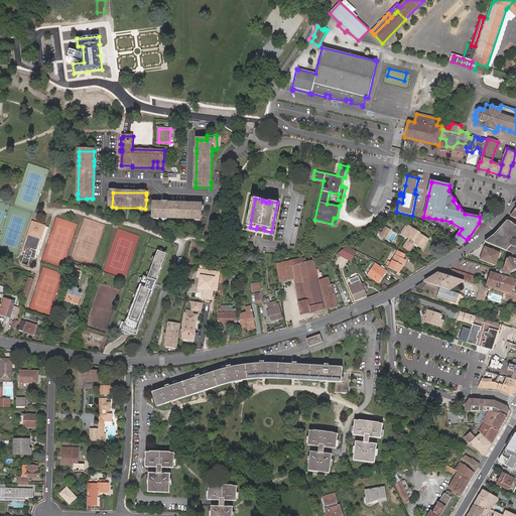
[(203,205),(168,204),(163,204),(155,204),(154,219),(159,219),(163,219),(168,219),(197,220),(202,220),(202,212),(203,207),(203,205)]
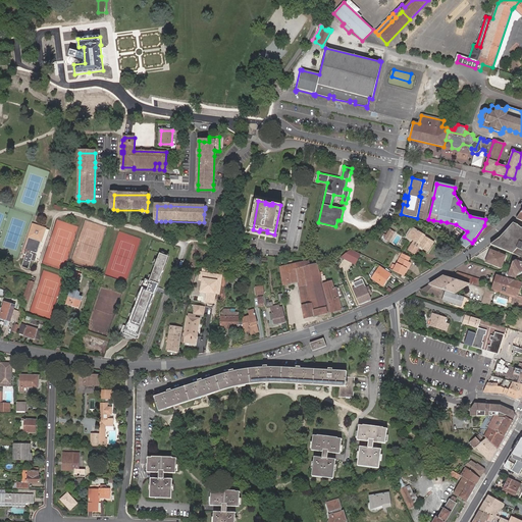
[(519,224),(514,222),(512,224),(510,226),(509,227),(511,228),(508,235),(504,233),(521,241),(521,227),(520,227),(519,226),(518,226),(519,224)]
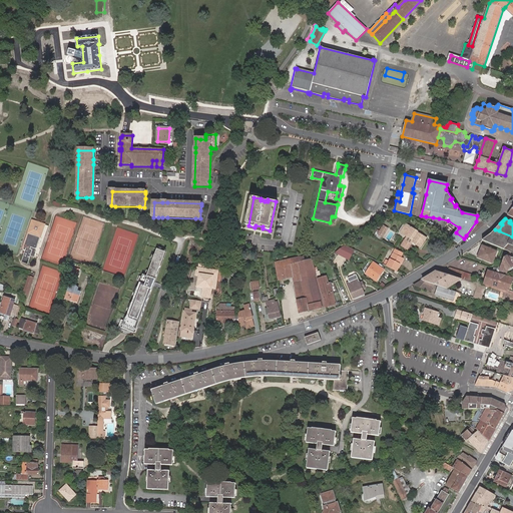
[(36,248),(44,224),(33,220),(25,244),(33,247),(33,250),(30,257),(34,258),(35,252),(34,251),(36,248)]
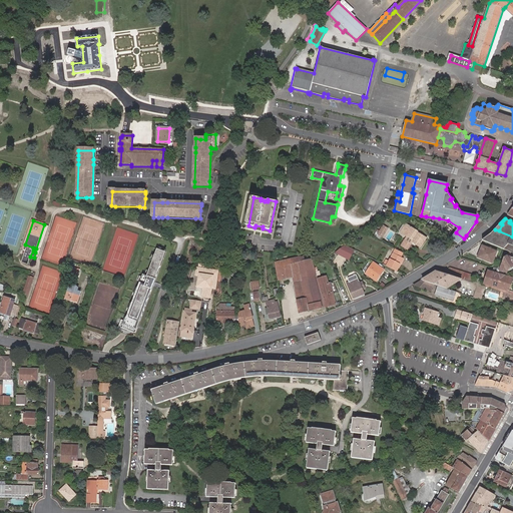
[(412,241),(422,247),(427,238),(417,232),(418,231),(404,223),(399,231),(408,237),(408,236),(411,238),(411,239),(412,240),(412,241)]
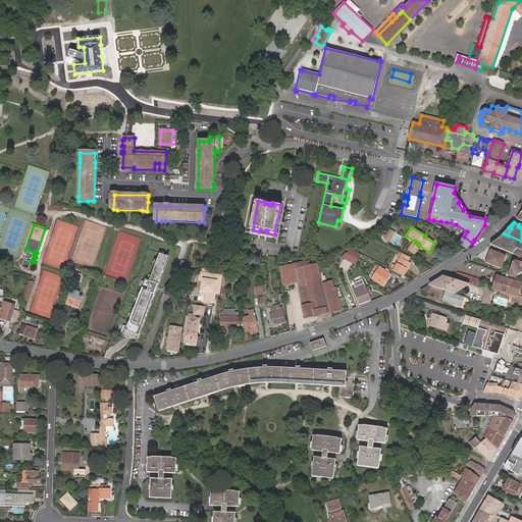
[(390,229),(386,235),(385,237),(382,241),(387,244),(395,232),(390,229)]
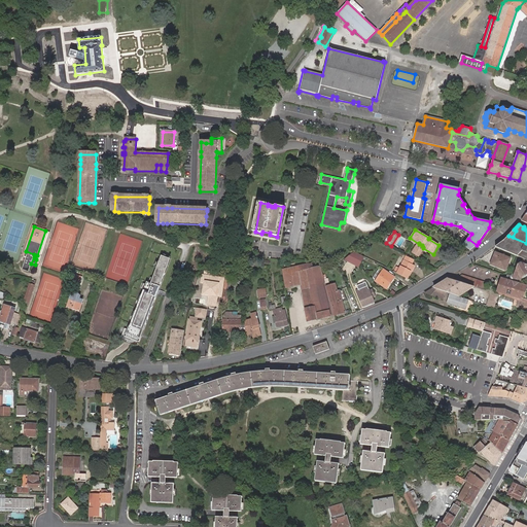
[(526,243),(508,236),(504,240),(502,241),(506,242),(503,249),(518,256),(525,258),(526,259),(526,243)]
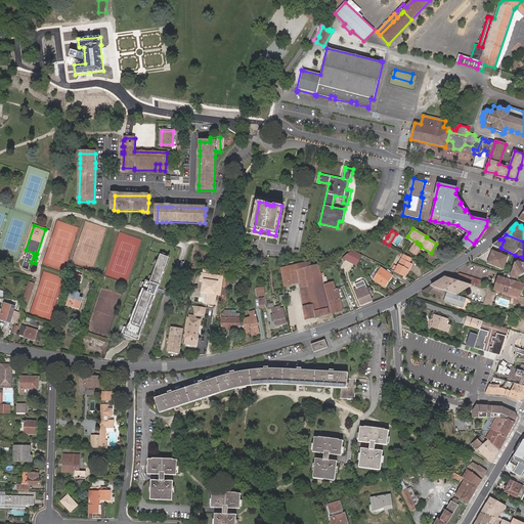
[(466,237),(462,244),(469,248),(471,247),(474,244),(466,237)]
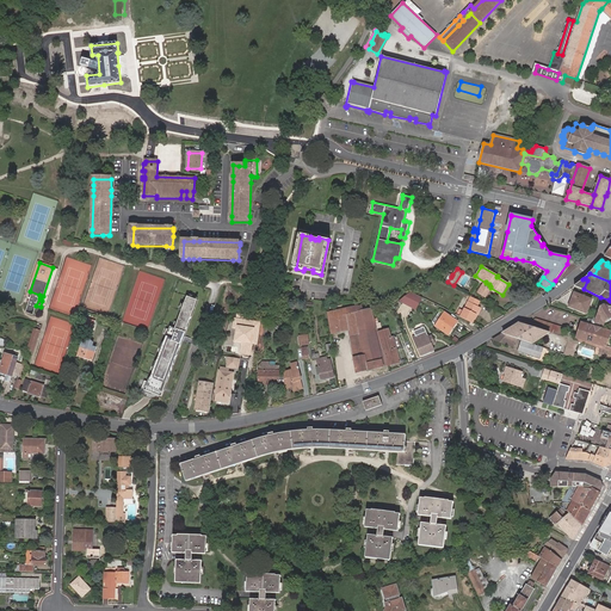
[(580,282),(574,285),(584,289),(587,281),(582,279),(580,282)]
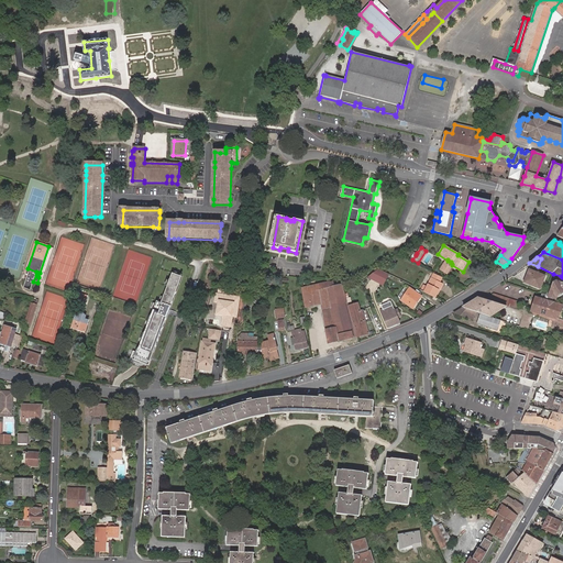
[(451,267),(444,263),(441,269),(448,273),(451,267)]
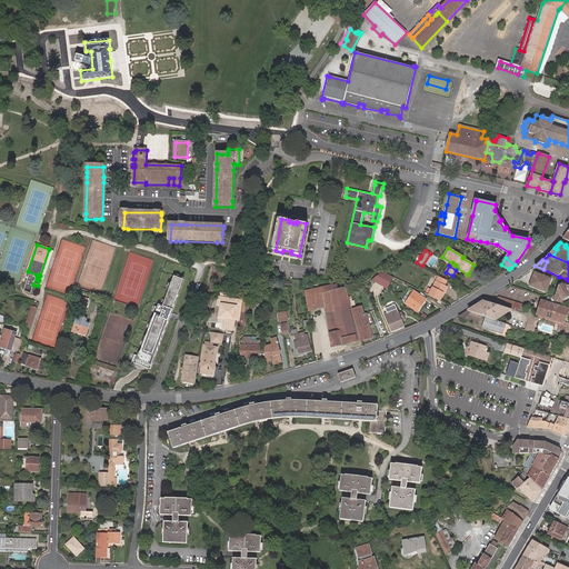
[(392,277),(382,271),(372,280),(387,288),(392,277)]
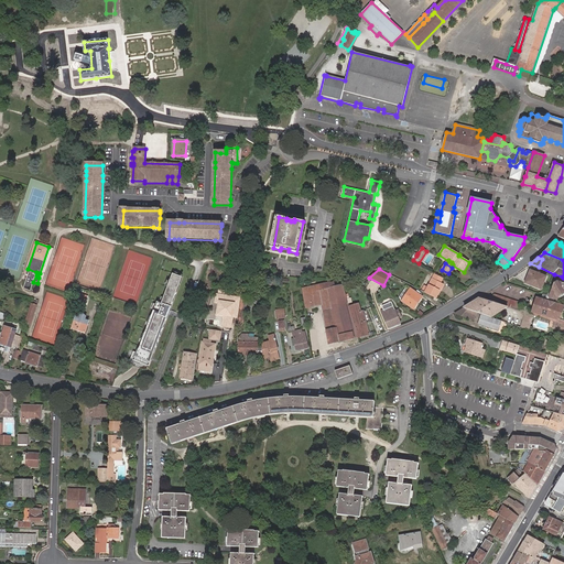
[(541,289),(546,277),(531,270),(529,274),(530,275),(528,283),(541,289)]
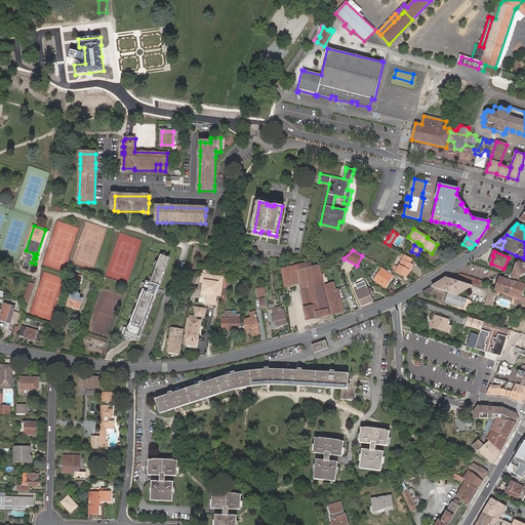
[(34,256),(28,254),(25,253),(24,255),(27,256),(23,268),(29,270),(31,263),(34,256)]
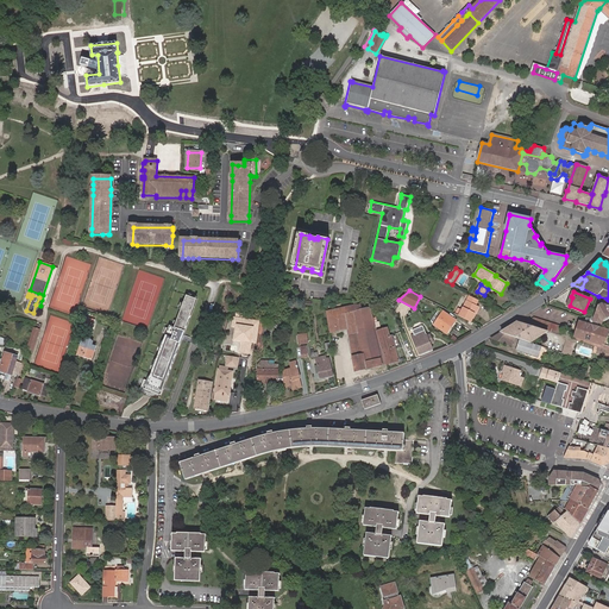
[(184,331),(198,299),(187,295),(175,327),(170,325),(163,341),(164,341),(161,351),(159,351),(156,359),(157,360),(154,370),(152,369),(149,381),(144,378),(140,388),(151,393),(151,390),(161,394),(180,343),(175,340),(180,328),(184,331)]
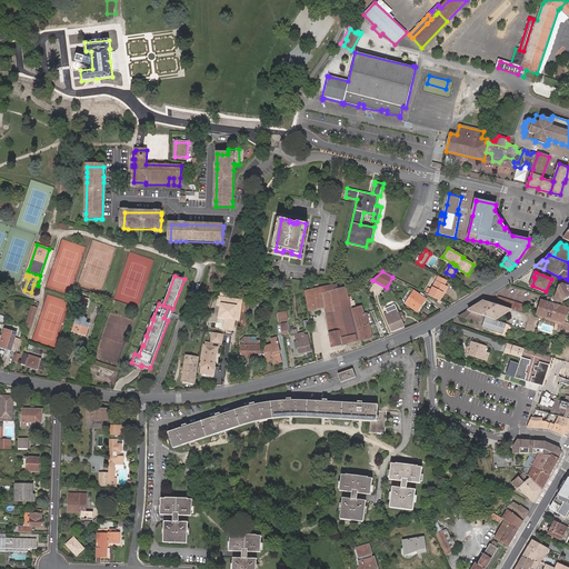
[(448,280),(439,276),(436,282),(447,288),(448,286),(446,285),(448,280)]
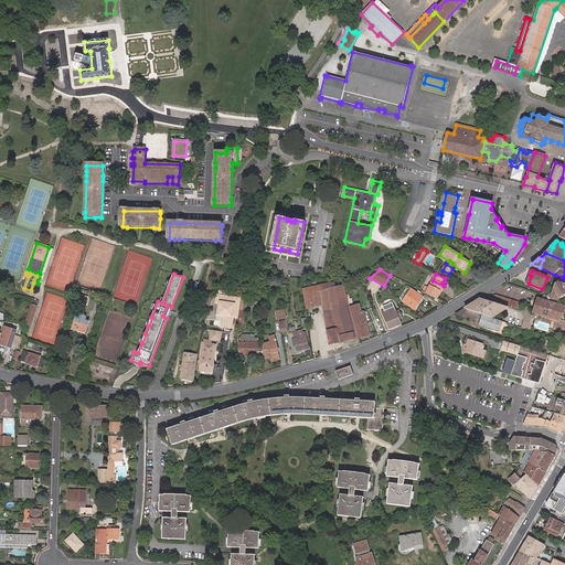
[(555,299),(558,299),(560,297),(564,294),(564,278),(563,277),(560,283),(558,281),(553,292),(550,292),(548,296),(555,299)]
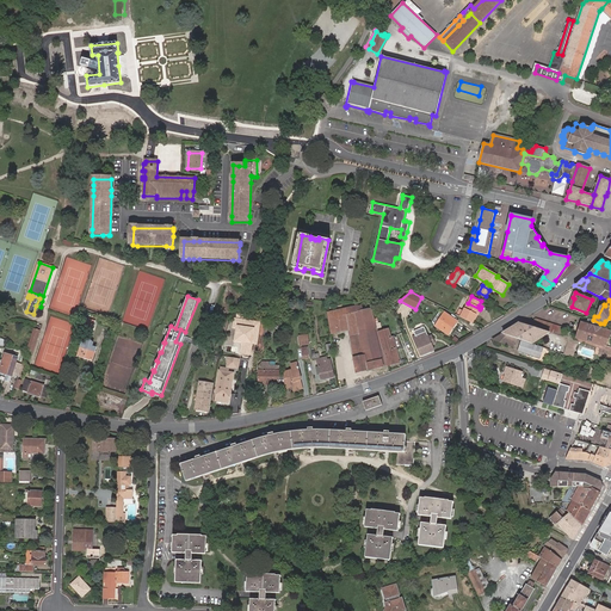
[(480,309),(468,303),(463,312),(461,316),(473,322),(476,314),(477,315),(480,309)]
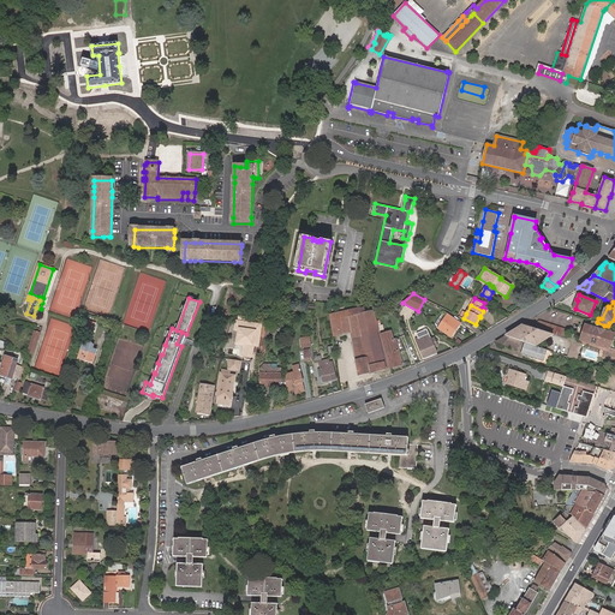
[(378,332),(372,308),(364,308),(345,311),(345,309),(339,310),(339,312),(329,315),(334,335),(351,332),(359,375),(389,366),(381,334),(380,332),(378,332)]
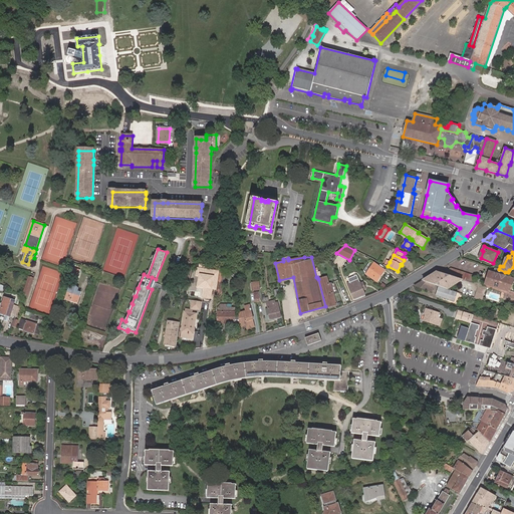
[(222,267),(198,263),(196,276),(199,276),(197,288),(203,289),(201,297),(212,299),(213,290),(217,291),(222,267)]
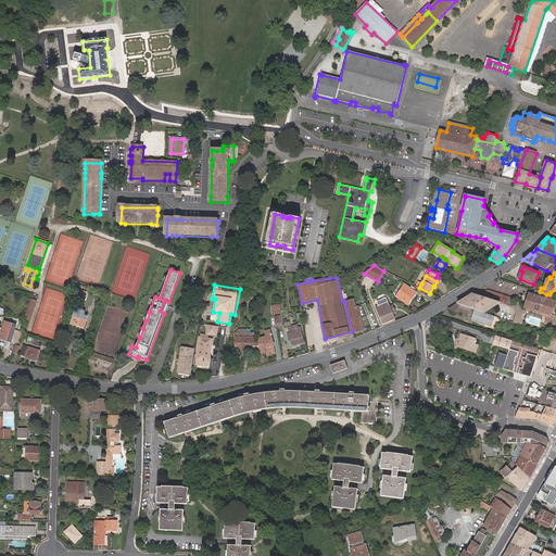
[(405,300),(409,303),(417,293),(405,285),(397,295),(401,298),(401,299),(404,301),(405,300)]
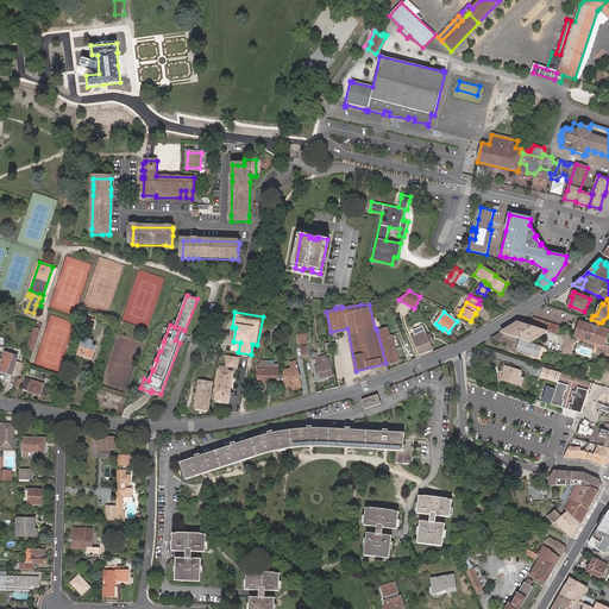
[(94,320),(86,316),(83,322),(82,326),(92,328),(94,320)]
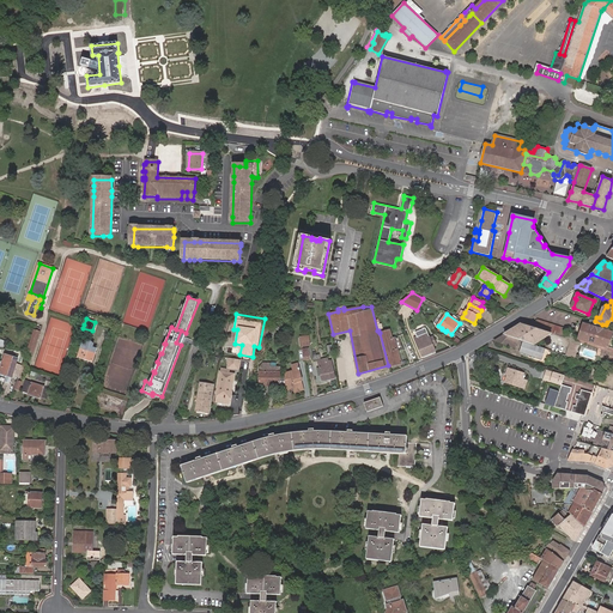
[(528,325),(554,333),(564,337),(566,328),(538,319),(528,325)]
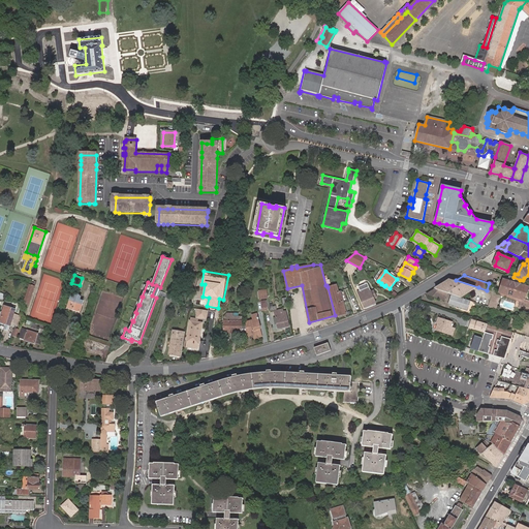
[(528,286),(519,283),(520,280),(514,277),(512,279),(511,281),(503,279),(499,294),(500,294),(520,302),(524,303),(525,300),(528,286)]
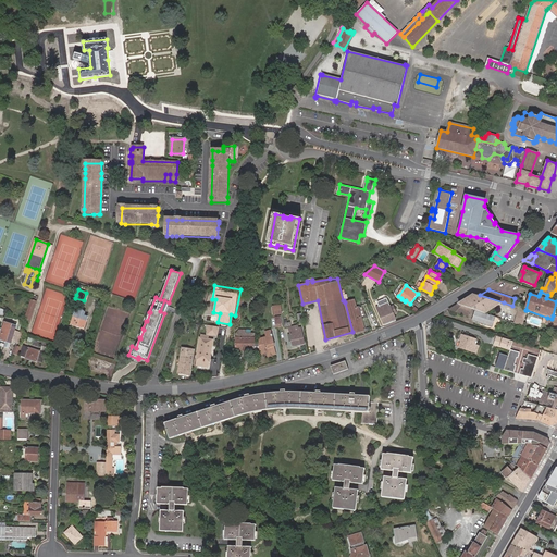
[(481,296),(474,293),(458,304),(470,308),(477,309),(485,312),(498,304),(498,301),(485,297),(481,296)]
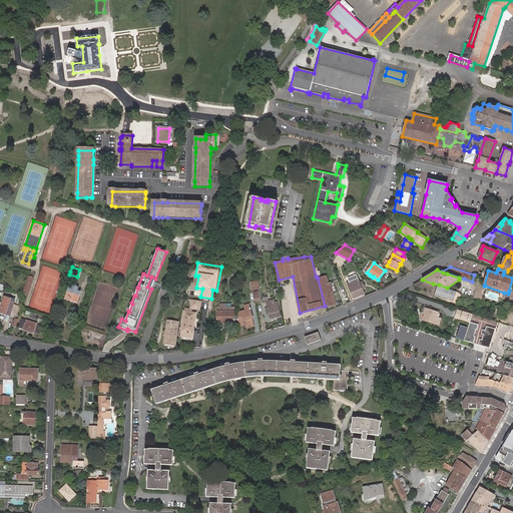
[(377,282),(378,280),(374,277),(373,278),(370,276),(370,275),(367,273),(366,274),(377,282)]
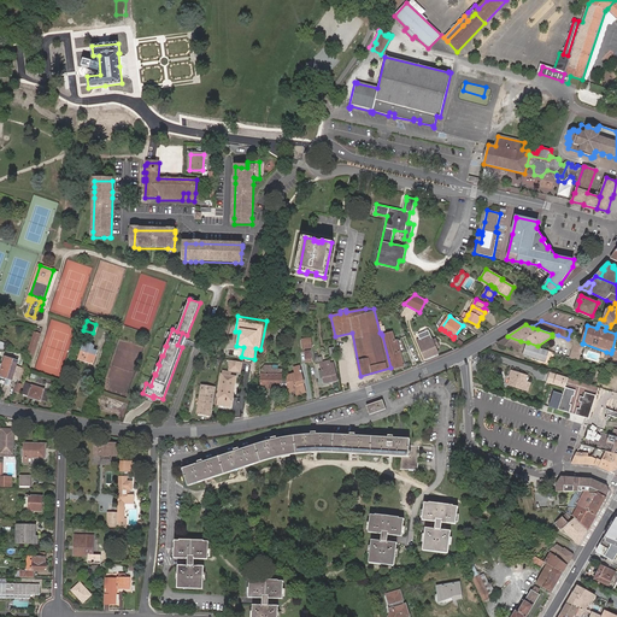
[(419,339),(417,340),(425,359),(439,353),(436,348),(434,342),(436,341),(435,339),(433,340),(428,330),(418,334),(419,339)]
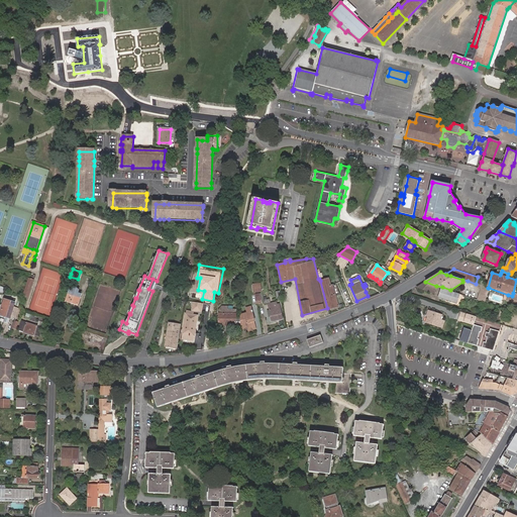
[(28,297),(34,280),(28,278),(23,296),(28,297)]
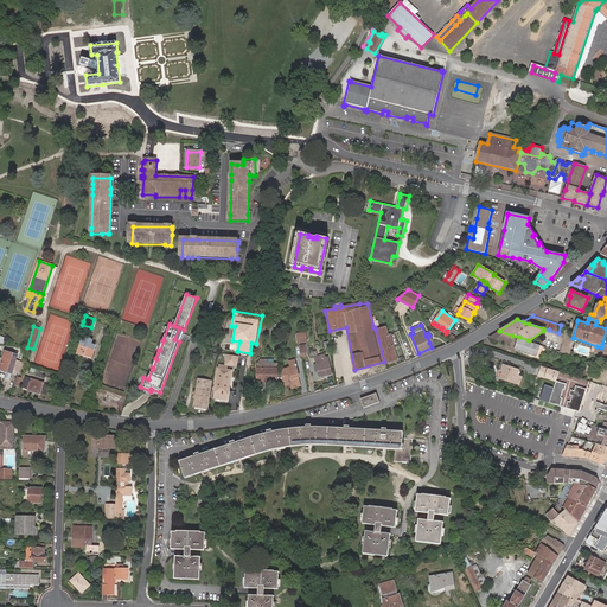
[(385,326),(376,330),(384,362),(398,359),(391,334),(388,336),(385,326)]
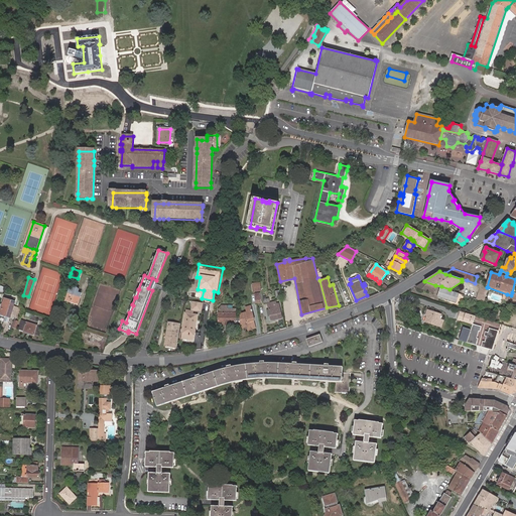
[(152,290),(156,280),(152,278),(148,288),(152,290)]
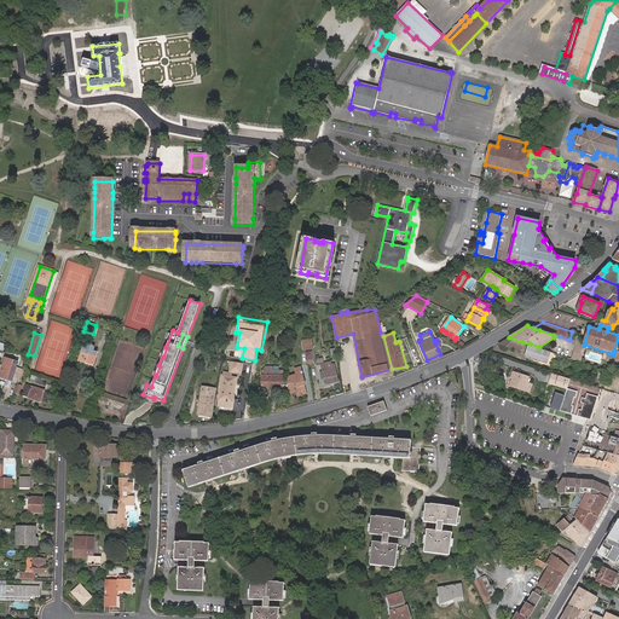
[(522,342),(509,337),(501,343),(520,351),(522,342)]
